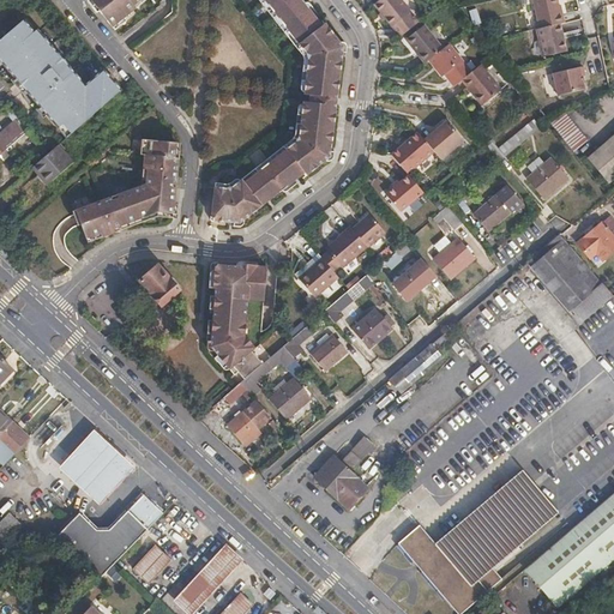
[(113,28),(125,18),(137,8),(134,6),(142,0),(94,0),(94,1),(94,2),(94,4),(113,28)]
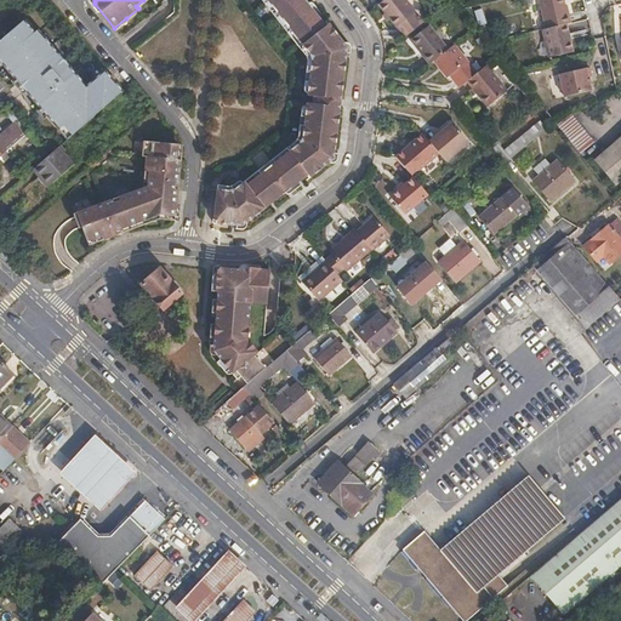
[(307,92),(308,93),(312,61),(311,55),(267,0),(262,0),(302,51),(307,57),(308,61),(306,73),(306,81),(305,89),(305,90),(306,92),(307,92)]
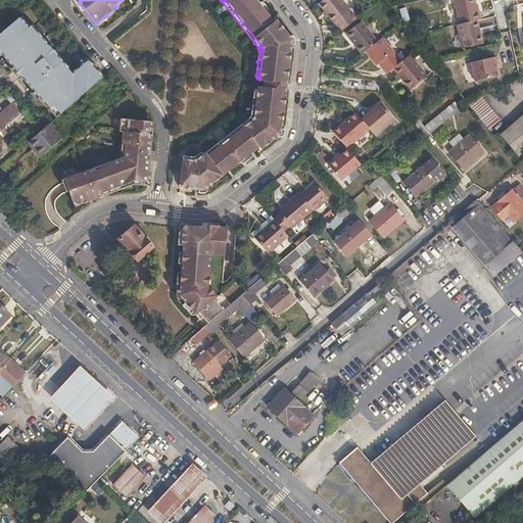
[(259,79),(259,80),(265,81),(287,84),(290,63),(292,45),(295,45),(295,43),(295,41),(295,40),(294,38),(293,37),(292,36),(290,36),(289,36),(277,19),(275,21),(256,0),(225,0),(262,46),(263,51),(259,79)]
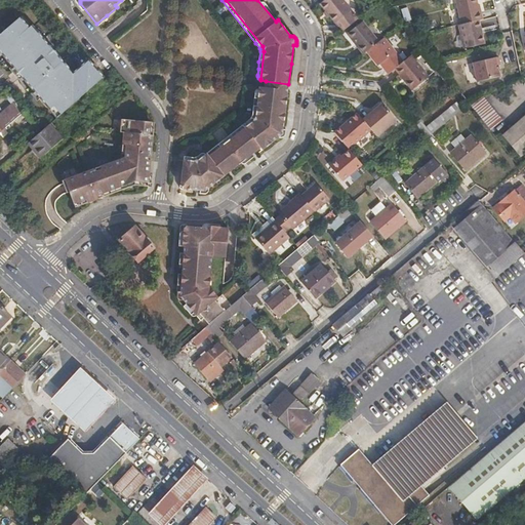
[(329,16),(342,32),(359,18),(344,0),(324,0),(320,3),(325,10),(329,16)]
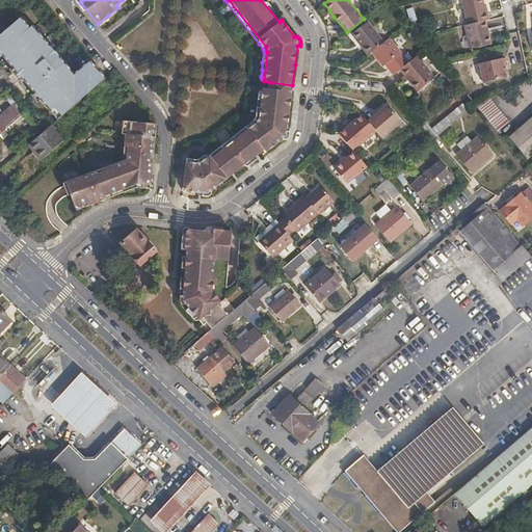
[(485,21),(489,20),(487,11),(486,12),(484,4),(483,0),(461,0),(467,25),(485,21)]
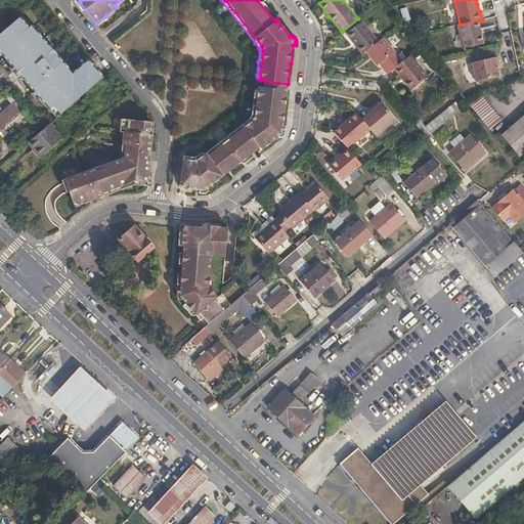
[(96,24),(98,26),(108,17),(106,15),(96,24)]
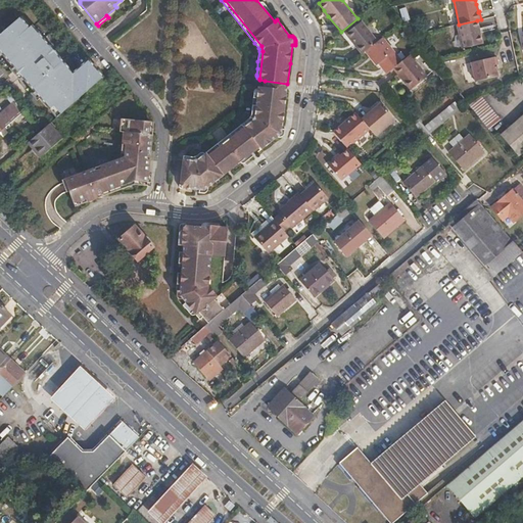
[(53,106),(60,114),(103,78),(88,60),(73,74),(31,26),(29,28),(19,17),(0,34),(0,50),(51,108),(53,106)]
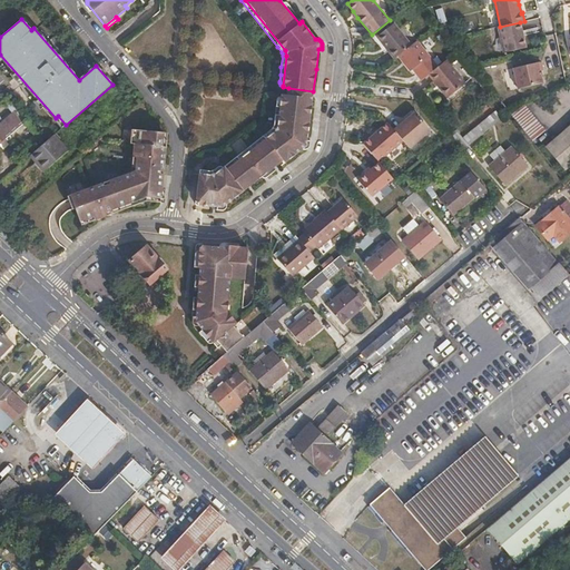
[(376,37),(394,59),(397,56),(412,46),(394,22),(376,37)]
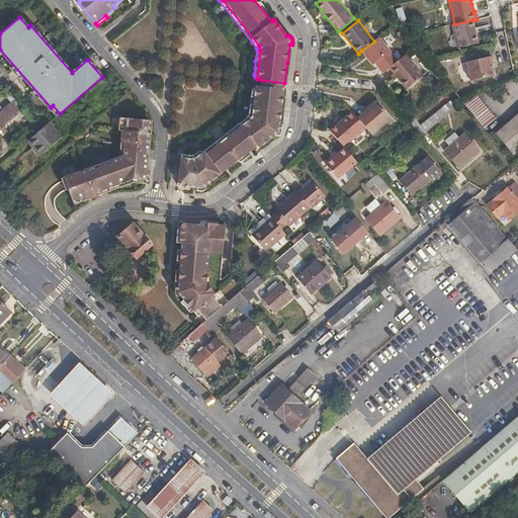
[(454,24),(453,24),(458,49),(479,44),(472,20),(454,24)]
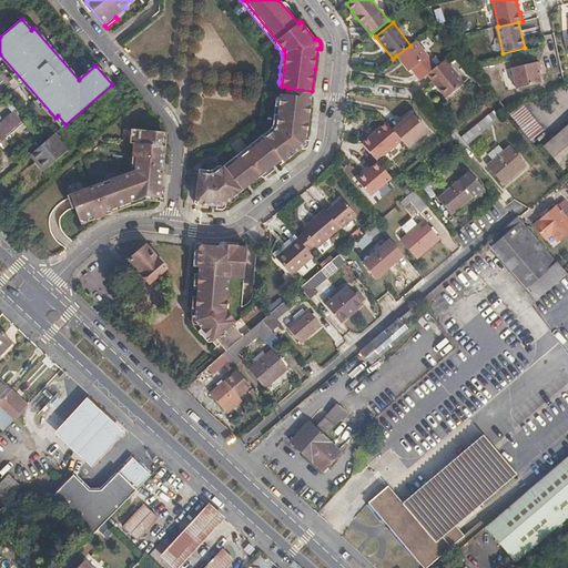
[(408,71),(411,69),(428,56),(416,40),(411,46),(396,56),(408,71)]
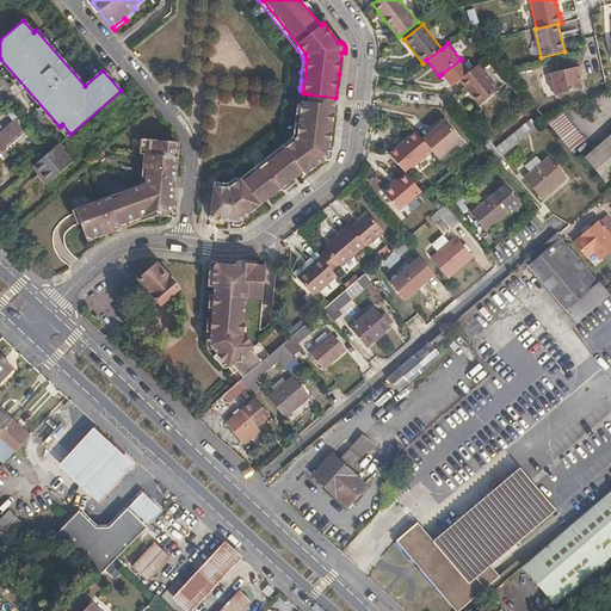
[(442,74),(445,79),(464,65),(461,60),(442,74)]
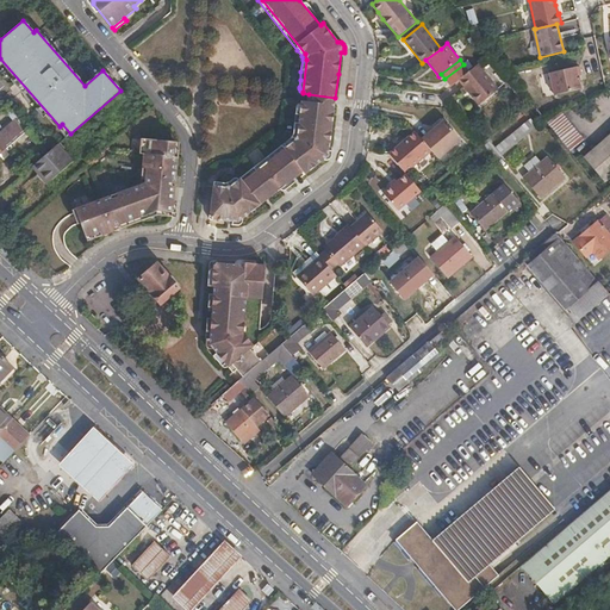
[(444,79),(450,86),(458,80),(470,72),(464,64),(444,79)]
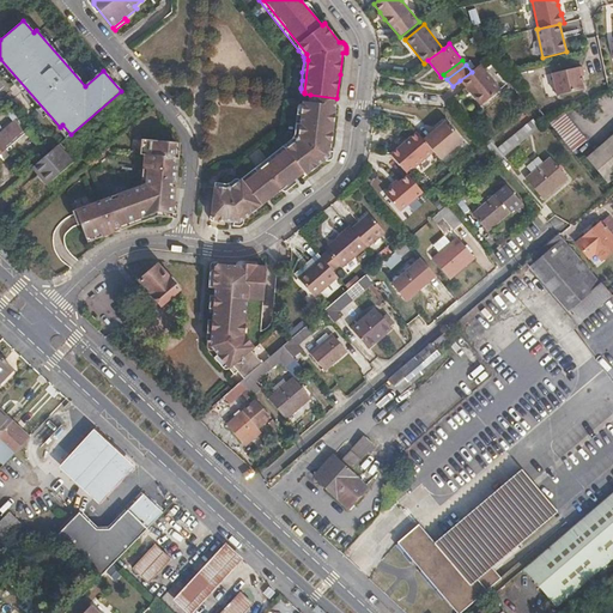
[(472,72),(460,80),(481,105),(501,90),(480,65),(472,72)]
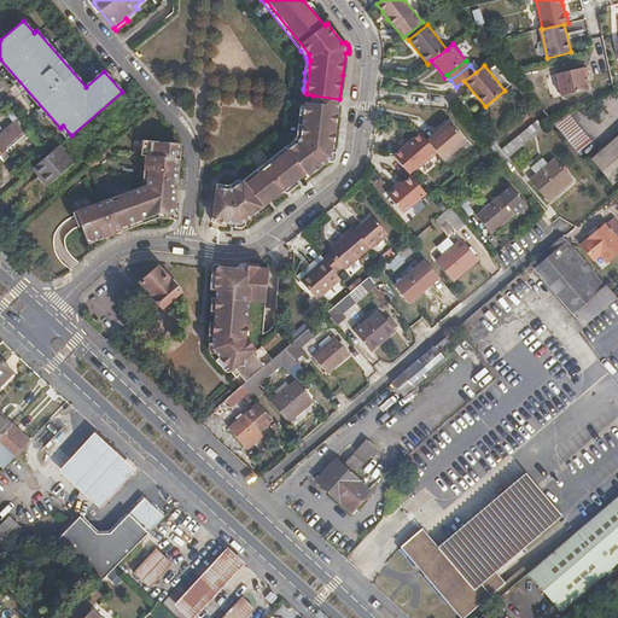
[(587,66),(557,74),(561,97),(589,91),(586,76),(589,76),(587,66)]
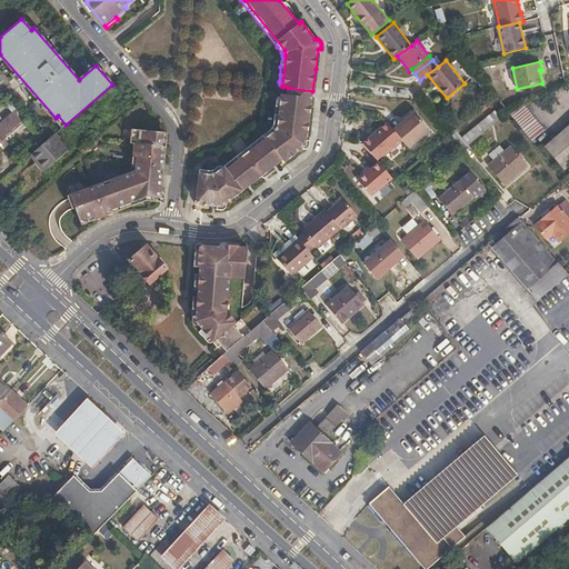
[(287,95),(311,98),(312,96),(312,91),(288,88),(287,92),(287,95)]
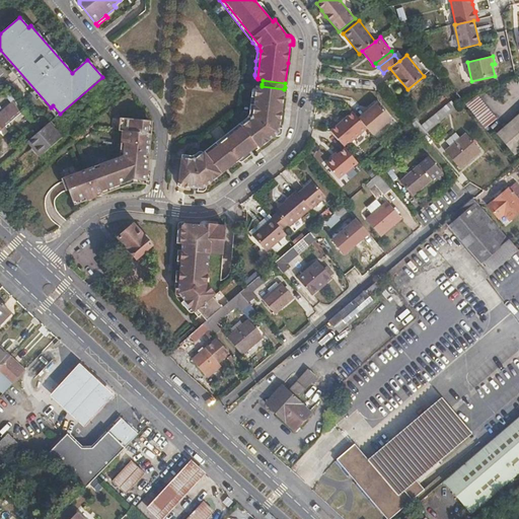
[(279,137),(281,136),(282,135),(282,132),(283,129),(280,128),(284,89),(262,86),(256,86),(256,87),(252,116),(250,120),(206,154),(205,152),(203,153),(197,158),(192,160),(181,158),(178,183),(181,187),(198,189),(197,192),(201,192),(203,192),(205,192),(206,191),(206,189),(207,187),(257,146),(260,149),(275,136),(279,137)]
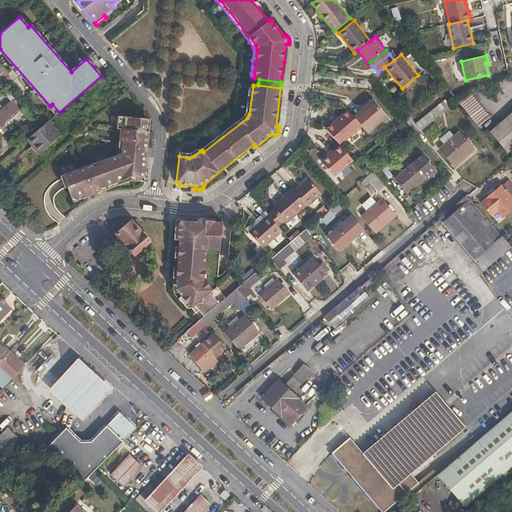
[(249,114),(253,86),(252,87),(251,87),(250,88),(249,89),(248,96),(246,113),(245,114),(244,116),(244,117),(241,119),(202,150),(203,152),(247,118),(249,114)]
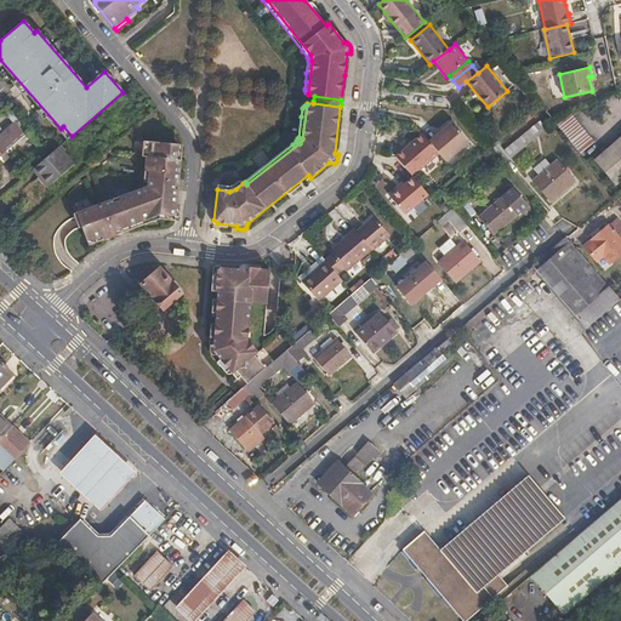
[(10,148),(28,132),(9,109),(5,113),(13,123),(0,134),(0,158),(4,163),(11,157),(9,154),(12,151),(10,148)]
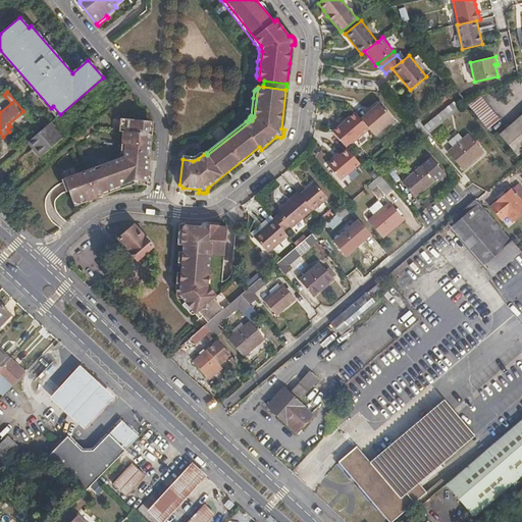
[(480,96),(468,105),(487,129),(500,119),(480,96)]
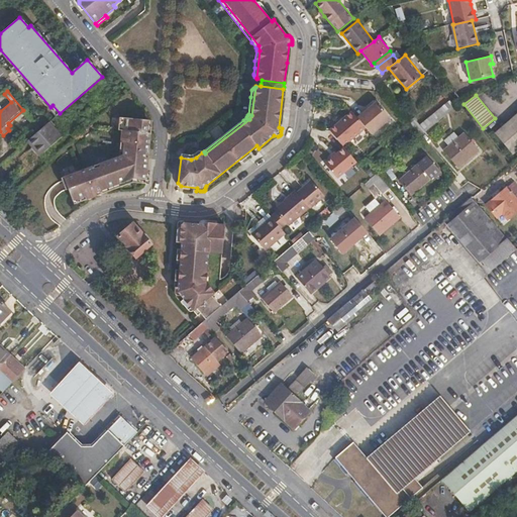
[(377,102),(357,118),(366,128),(372,135),(391,119),(377,102)]
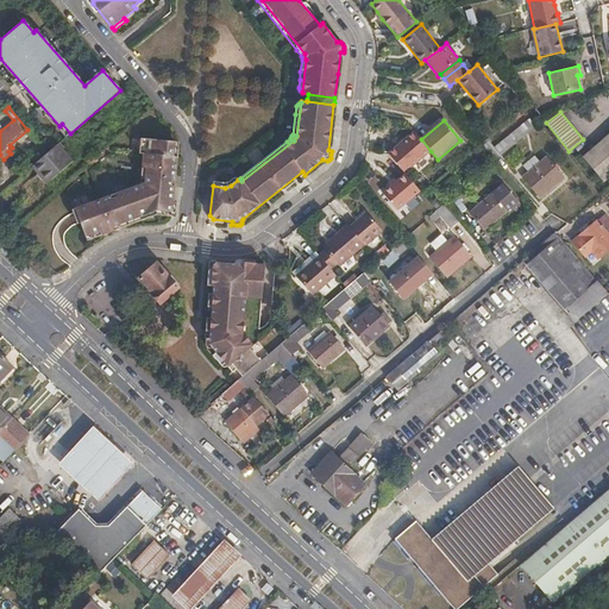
[(527,120),(508,136),(515,144),(534,129),(527,120)]
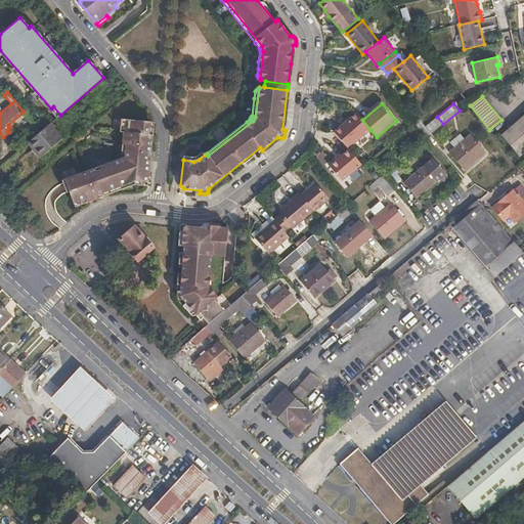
[(51,108),(58,116),(60,115),(53,106),(51,108)]
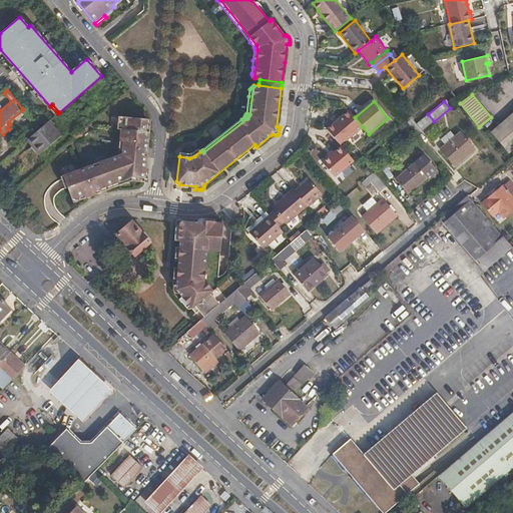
[(355,117),(349,110),(327,129),(341,146),(363,127),(355,117)]
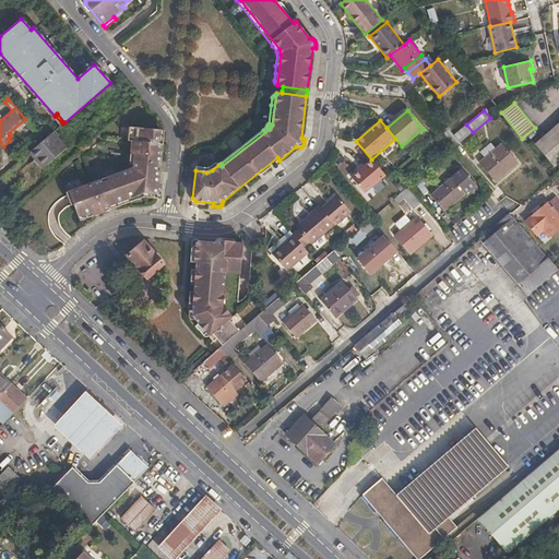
[(558,122),(535,143),(556,167),(558,164),(558,122)]
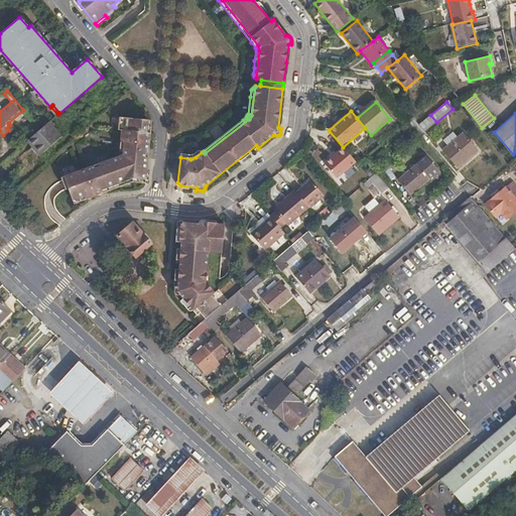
[(430,115),(419,125),(424,131),(436,122),(430,115)]
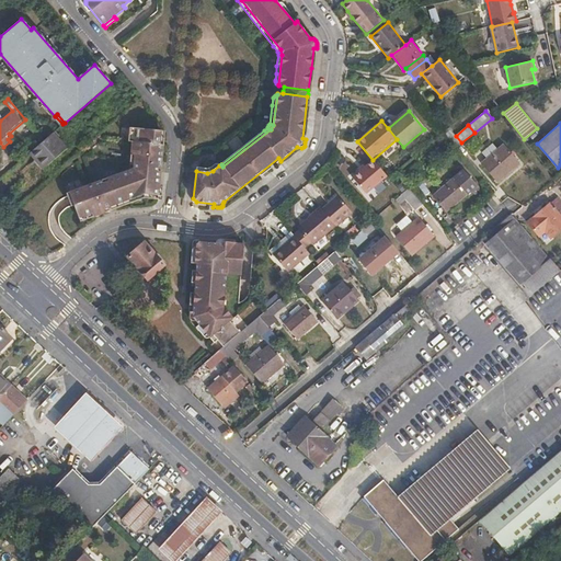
[(93,217),(106,213),(105,209),(144,194),(158,195),(161,171),(158,171),(159,167),(162,164),(163,145),(160,144),(162,130),(134,128),(133,141),(130,156),(135,156),(134,162),(133,169),(69,192),(79,219),(92,214),(93,217)]
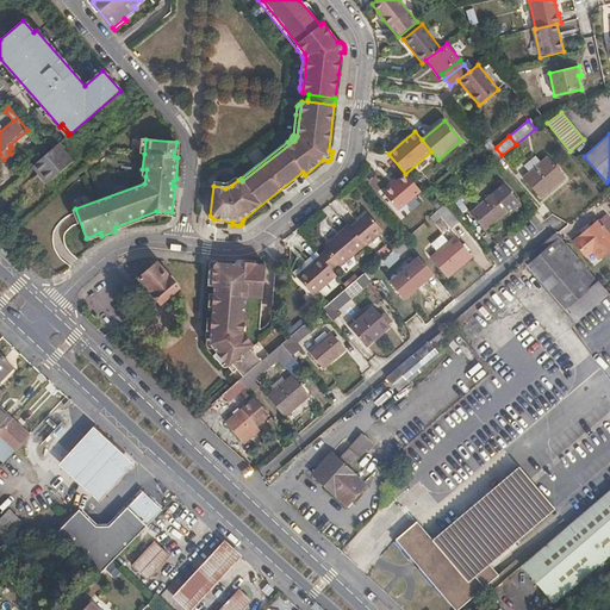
[(490,141),(481,148),(495,162),(502,155),(496,148),(490,141)]
